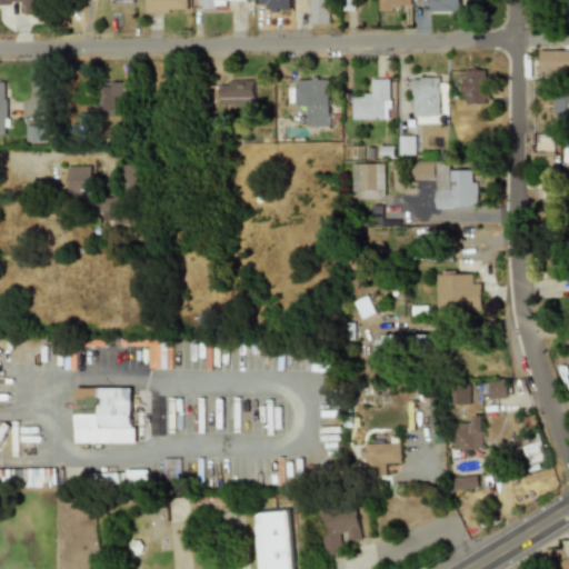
[(52,0),(0,0),(0,2),(22,2),(22,15),(41,13),(41,1),(52,1),(52,0)]
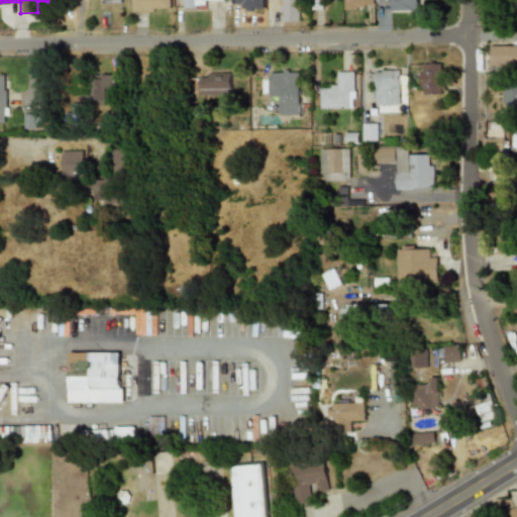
[(171,0),(131,0),(131,12),(171,12),(171,0)]
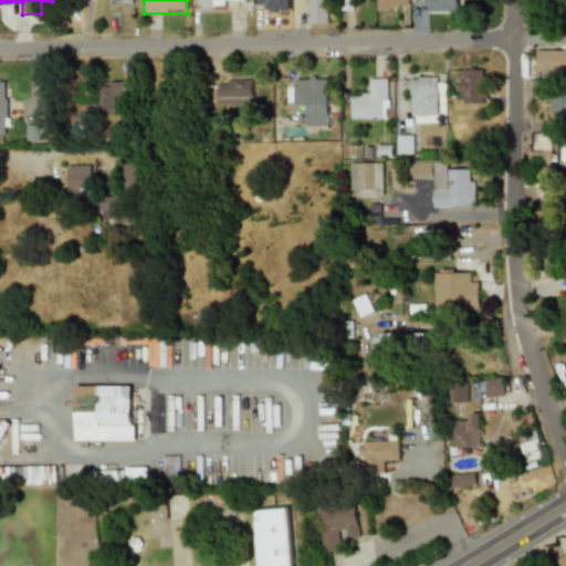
[(195,0),(195,9),(228,9),(228,0),(195,0)]
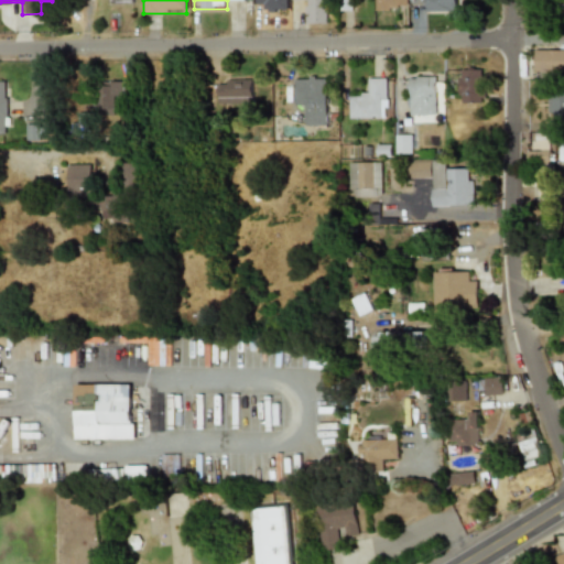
[(288,10),(288,0),(255,0),(255,10),(288,10)]
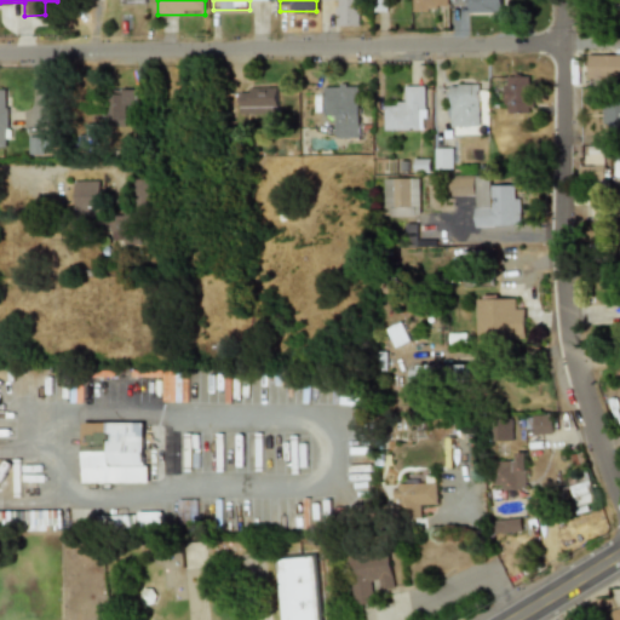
[(334,0),(334,26),(360,26),(360,0),(334,0)]
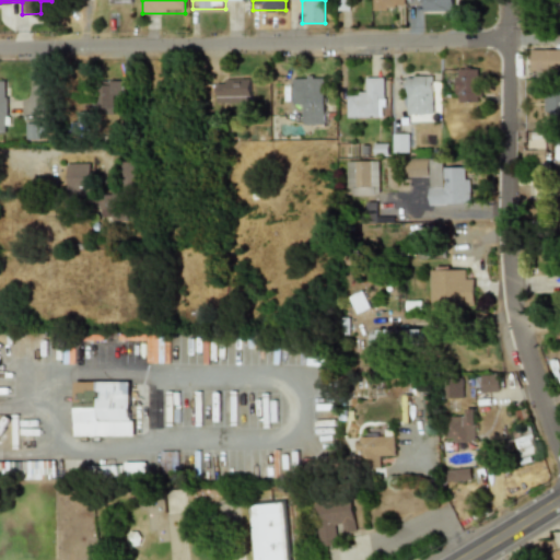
[(373,0),(373,10),(406,10),(406,0),(373,0)]
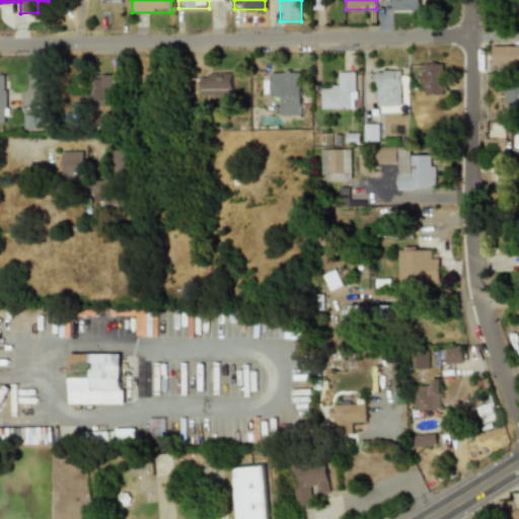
[(422,10),(422,0),(392,0),(392,10),(422,10)]
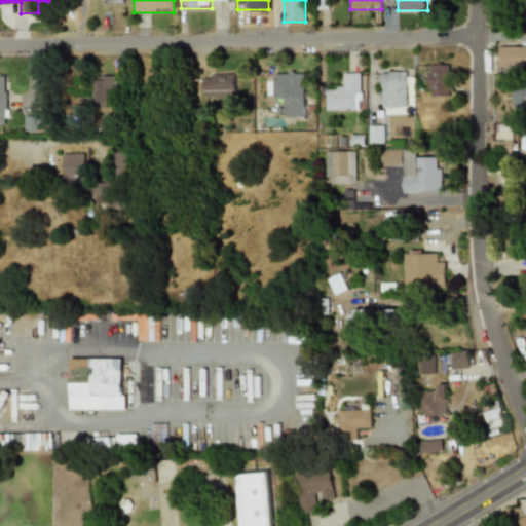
[(525,45),(498,45),(498,67),(525,67),(525,45)]
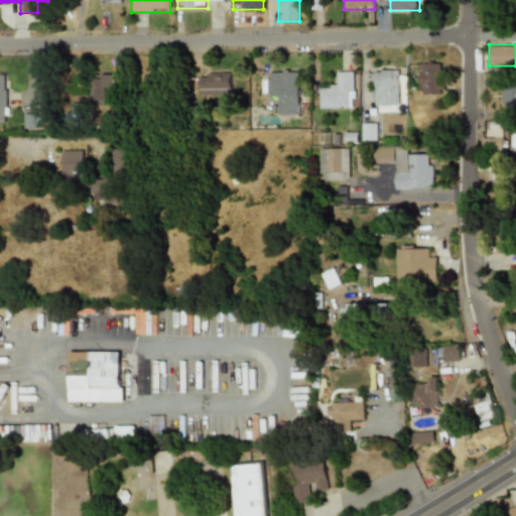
[(442,62),(419,62),(419,94),(442,94),(442,62)]
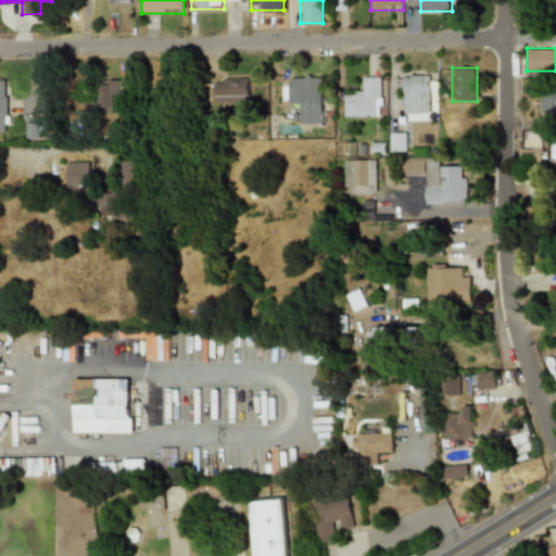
[(301,124),(323,124),(323,75),(290,75),(290,100),(301,100),(301,124)]
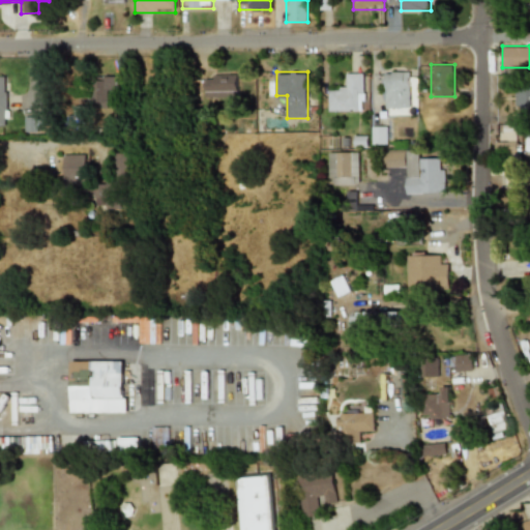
[(412,71),(385,71),(385,110),(412,110),(412,71)]
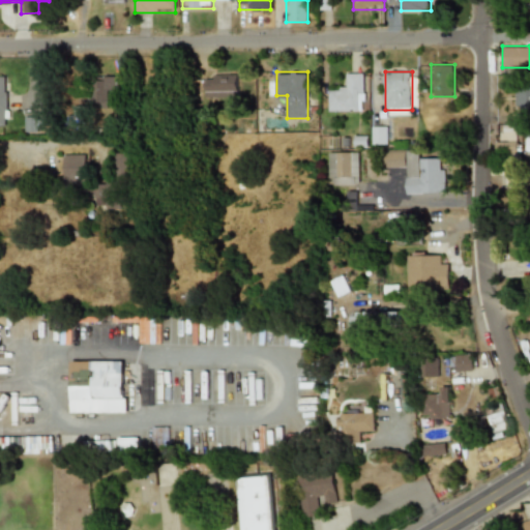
[(237,74),(203,74),(203,97),(237,97),(237,74)]
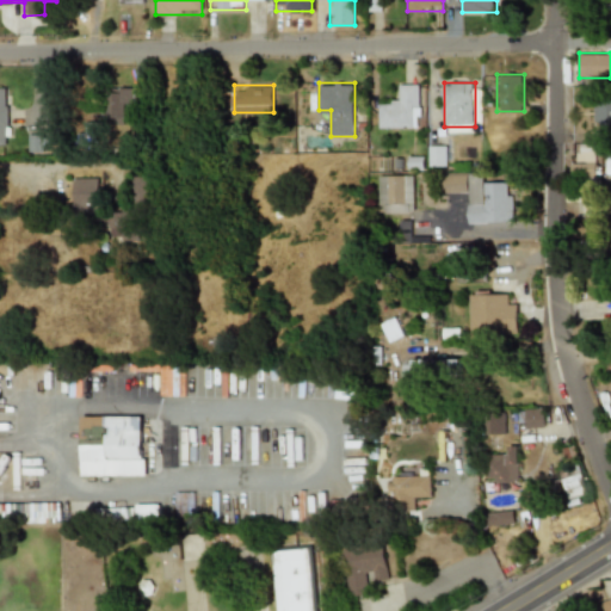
[(390,97),(390,105),(378,105),(378,129),(420,129),(420,85),(401,85),(401,97),(390,97)]
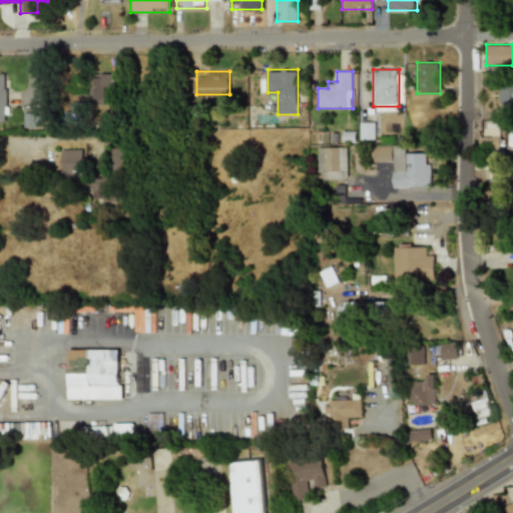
[(119,83),(119,72),(89,72),(89,104),(108,104),(108,83),(119,83)]
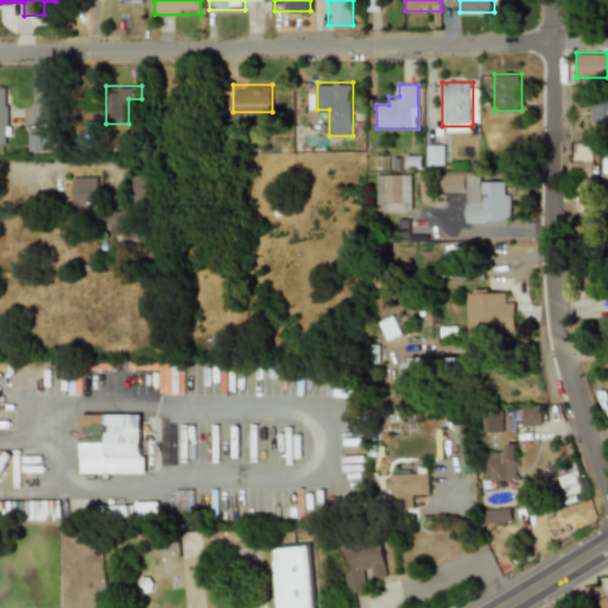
[(607,128),(607,100),(590,100),(591,128),(607,128)]
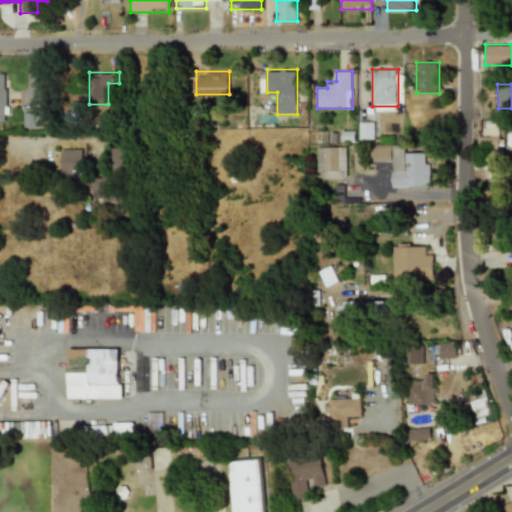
[(70,111),(64,111),(64,126),(83,126),(83,103),(70,103),(70,111)]
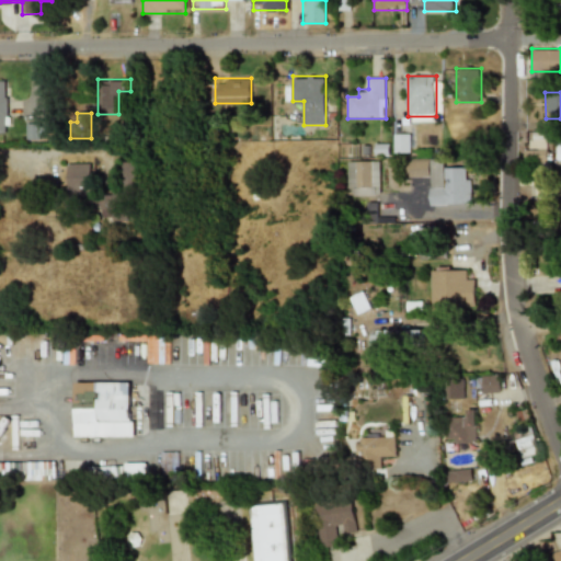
[(46,139),(46,124),(25,124),(25,139),(46,139)]
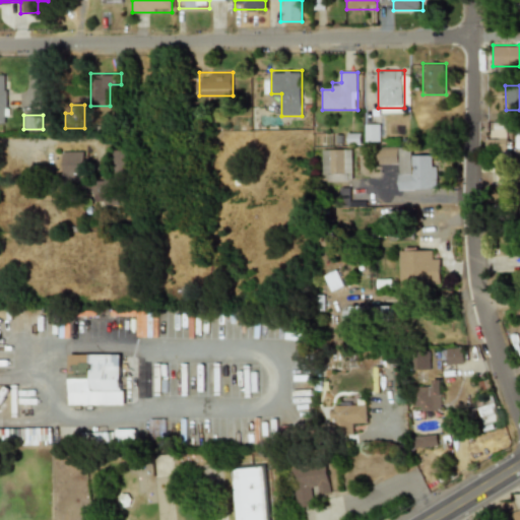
[(365,141),(380,141),(380,123),(365,123),(365,141)]
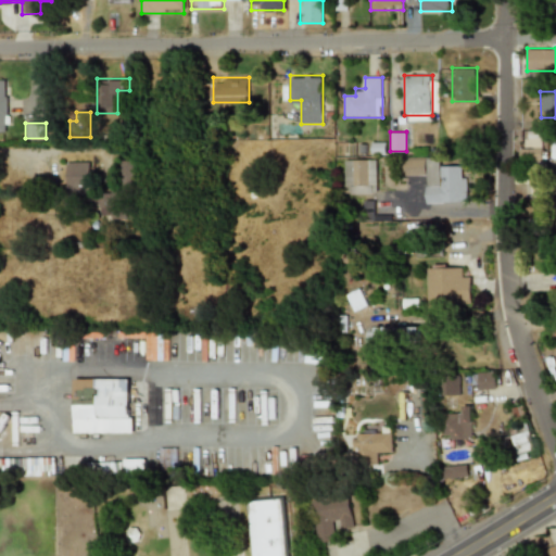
[(541,131),(523,131),(523,158),(541,159),(541,131)]
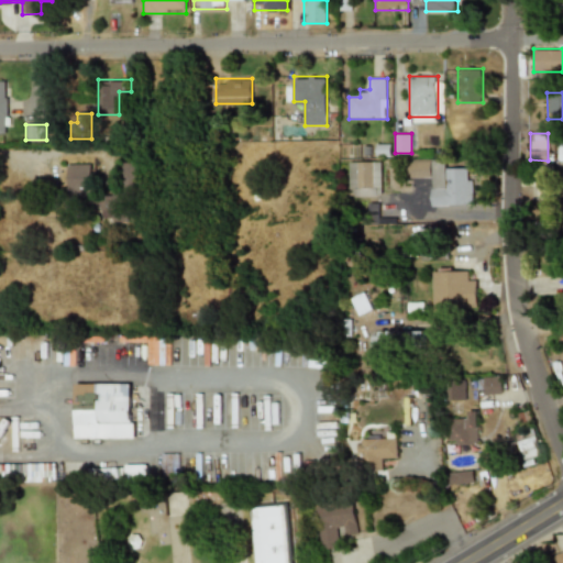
[(472,205),(472,168),(448,169),(448,158),(408,158),(408,179),(430,178),(431,206),(472,205)]
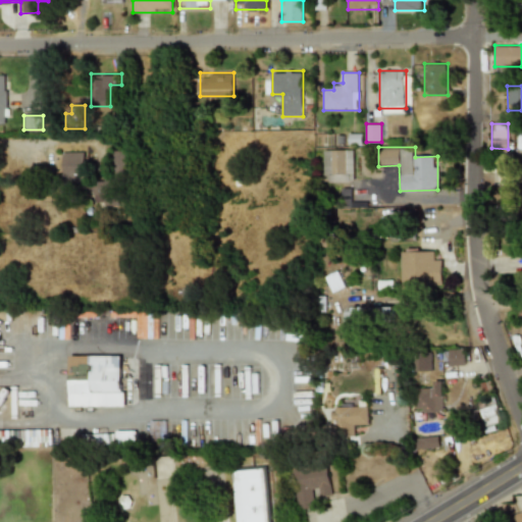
[(324,150),(324,183),(353,183),(353,150),(324,150)]
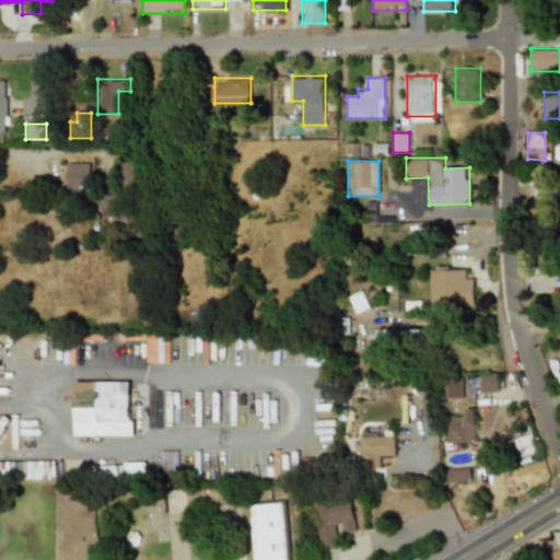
[(140,162),(120,162),(120,188),(140,188),(140,162)]
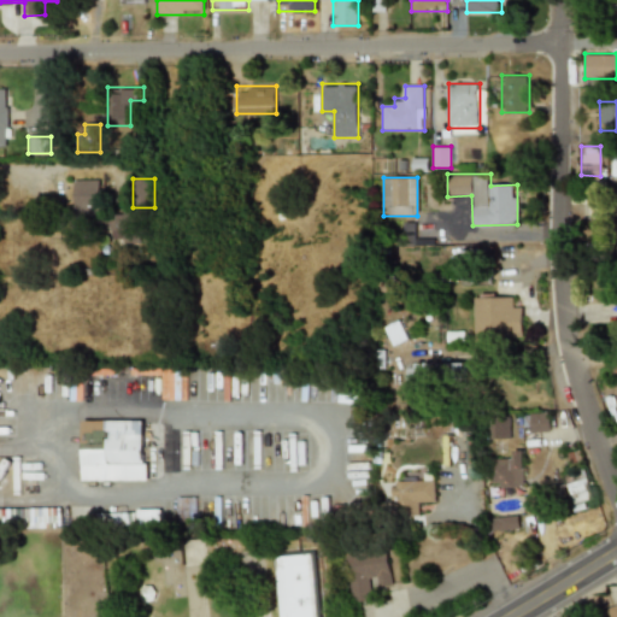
[(100,180),(74,180),(74,213),(100,213),(100,180)]
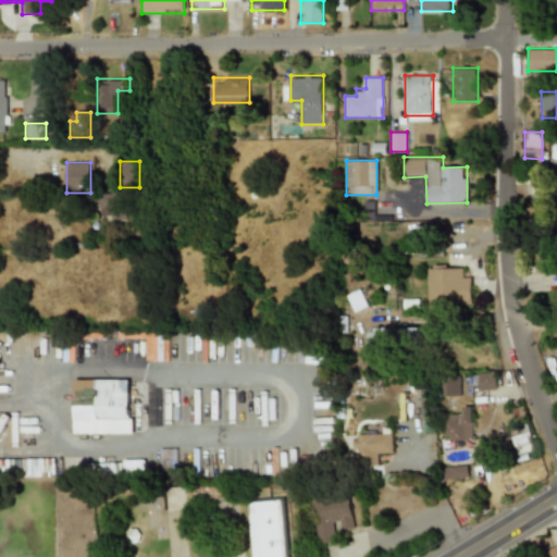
[(472,302),(472,277),(461,277),(461,268),(429,268),(429,302),(472,302)]
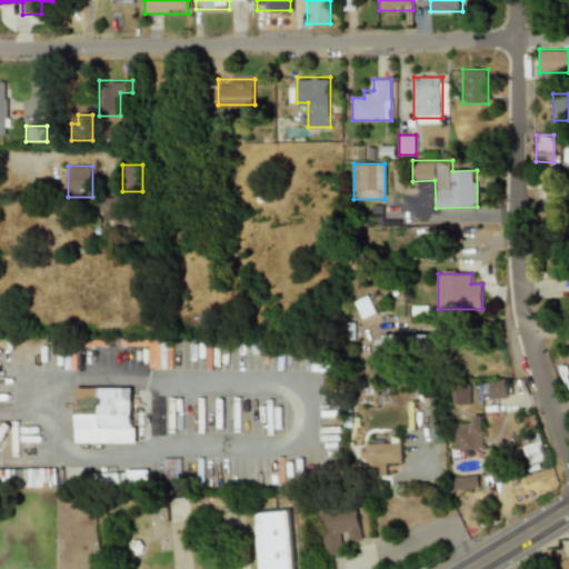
[(356,302),(363,319),(378,312),(370,296),(356,302)]
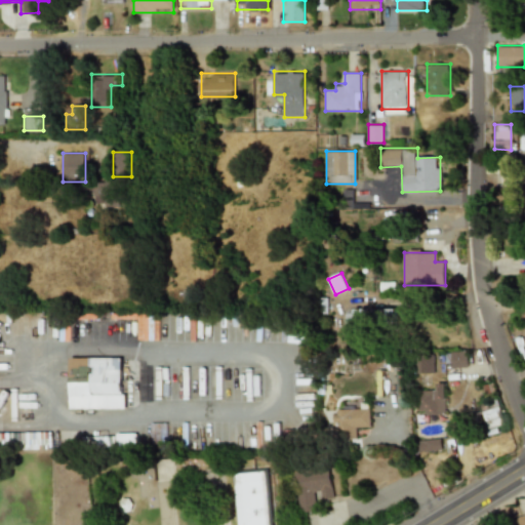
[(397,309),(351,309),(351,330),(397,330),(397,309)]
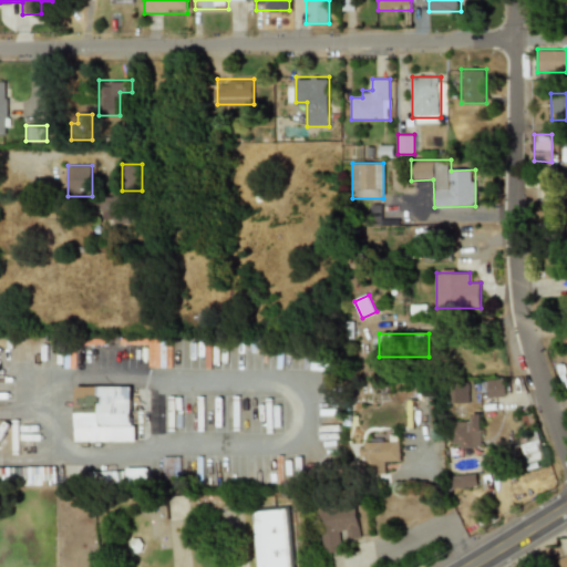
[(312,356),(311,370),(333,371),(334,357),(312,356)]
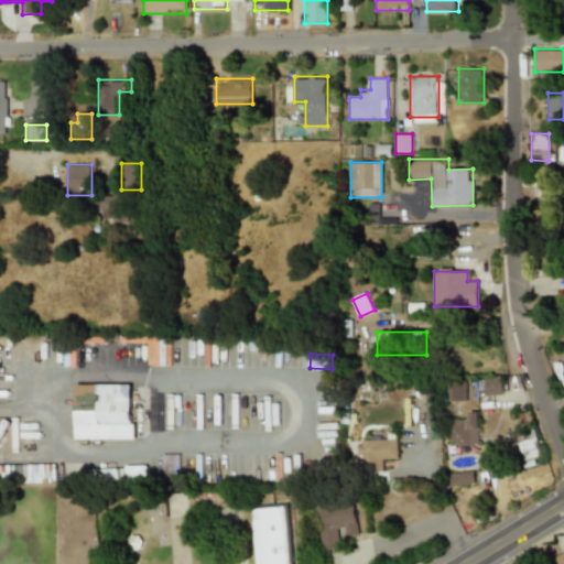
[(479,377),(479,396),(503,396),(503,377),(479,377)]
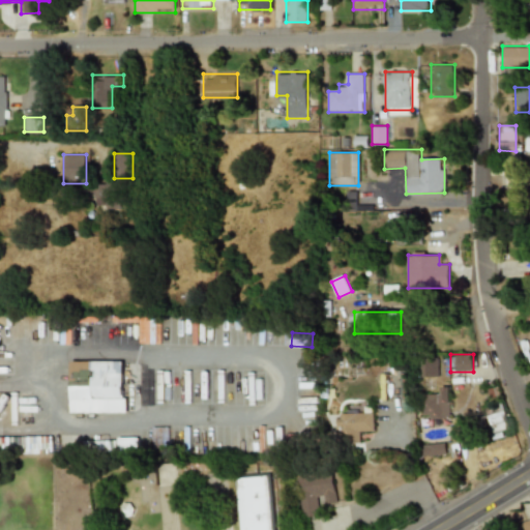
[(421,377),(439,377),(439,359),(421,359),(421,377)]
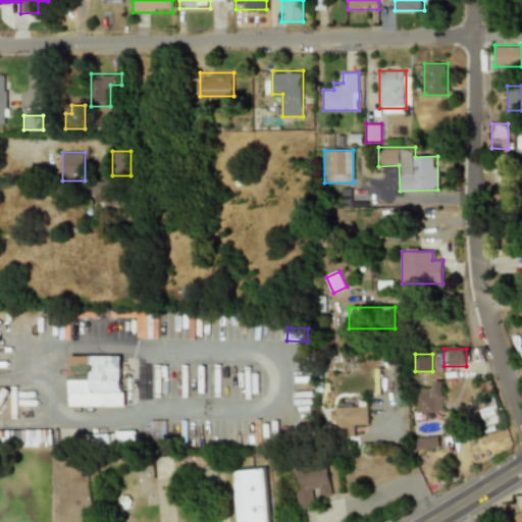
[(70,406),(124,406),(124,356),(70,356),(70,406)]
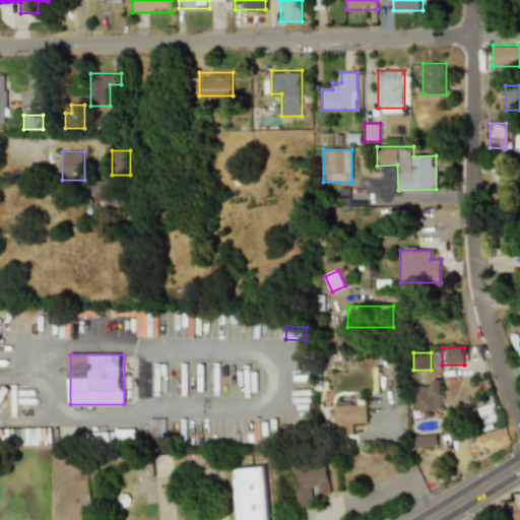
[(441,379),(431,379),(431,387),(413,387),(413,410),(441,410),(441,379)]
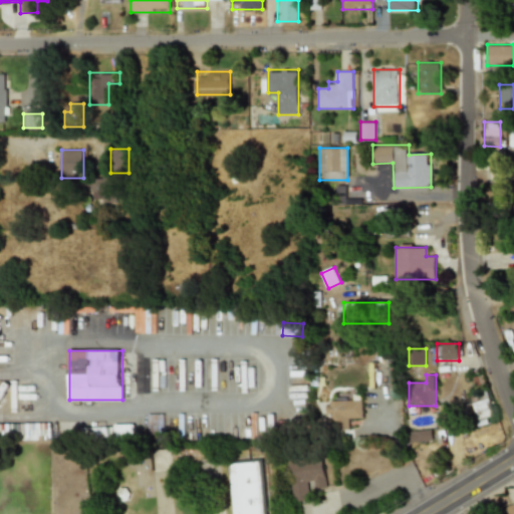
[(479,421),(496,414),(486,389),(469,396),(479,421)]
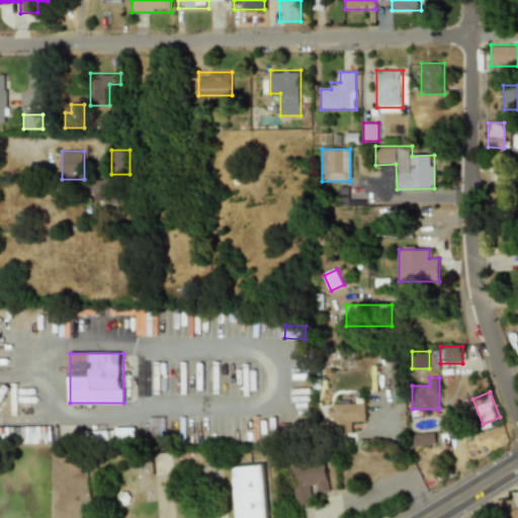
[(331,403),(331,423),(341,423),(341,431),(362,431),(362,421),(373,421),(373,403),(331,403)]
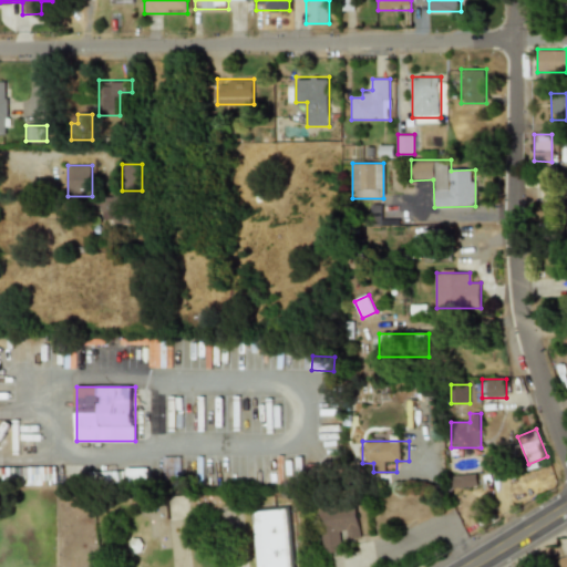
[(181,457),(164,457),(164,485),(181,485),(181,457)]
